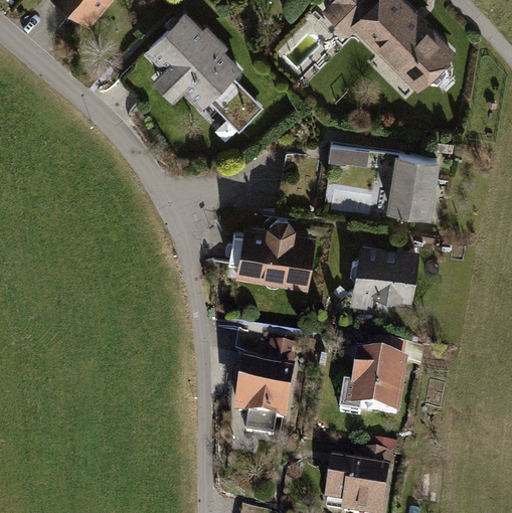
[(50,0),(91,33),(118,0),(50,0)]
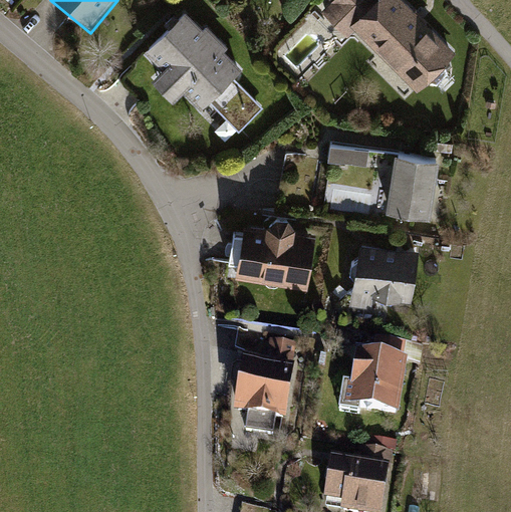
[(418,96),(458,55),(400,0),(329,0),(332,2),(320,14),(348,41),(354,35),(418,96)]
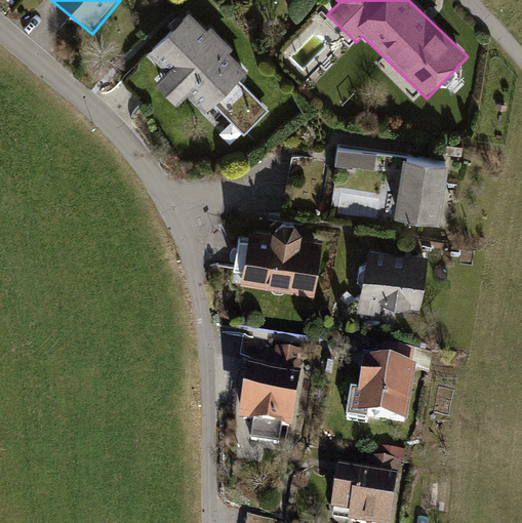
[(191,15),(149,57),(165,75),(155,85),(179,111),(191,99),(206,114),(212,108),(242,136),(269,111),(241,83),(250,74),(230,54),(234,50),(214,31),(210,34),(191,15)]
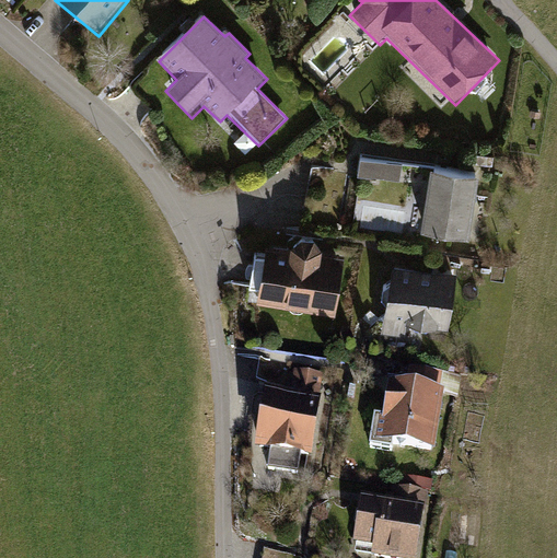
[(479,174),(357,155),(354,177),(397,184),(399,167),(430,172),(420,234),(468,242),(479,174)]
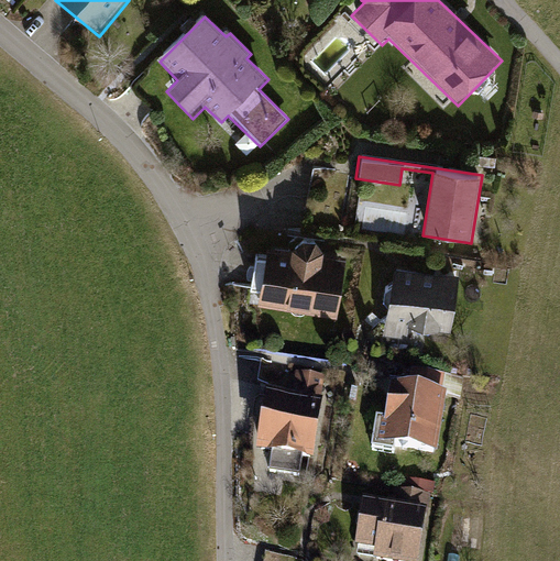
[(248,307),(336,320),(344,259),(325,256),(319,245),(300,241),(292,250),(267,245),(265,259),(255,257),(248,307)]
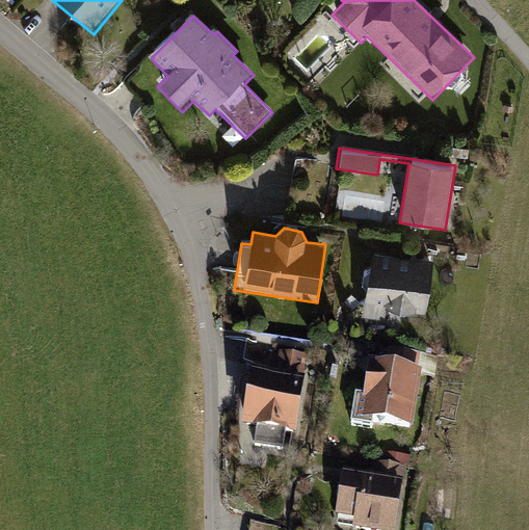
[(433,262),(371,253),(362,317),(385,321),(386,311),(425,317),(433,262)]
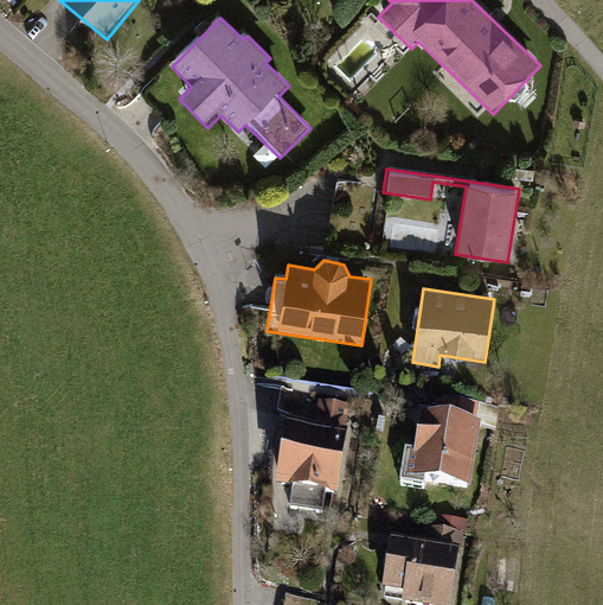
[(483,408),(443,403),(441,422),(421,420),(416,454),(402,452),(396,496),(427,500),(431,490),(472,496),(483,408)]
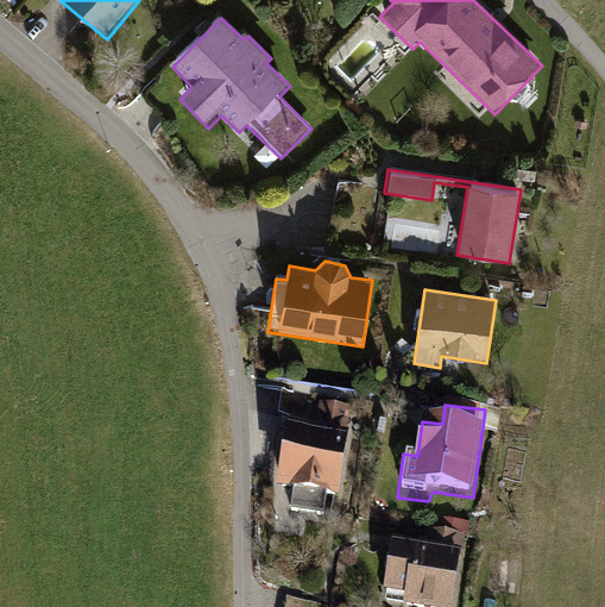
[(352,412),(319,407),(314,437),(291,433),(282,496),(292,498),(290,518),(325,523),(328,504),(339,506),(352,412)]
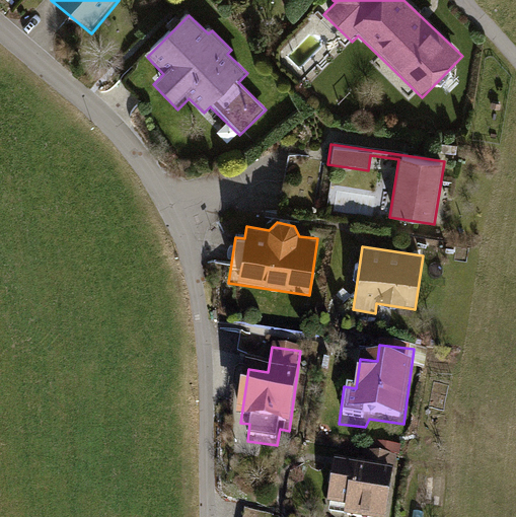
[(388,516),(399,450),(374,446),(372,455),(363,454),(360,469),(334,465),(326,510),(346,513),(345,516),(388,516)]
